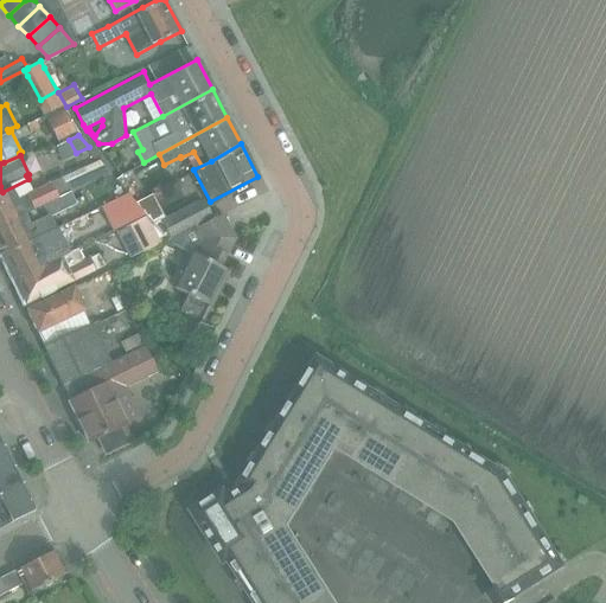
[(101,177),(110,173),(100,159),(32,188),(29,179),(2,192),(0,192),(0,222),(33,206),(71,190),(71,191),(101,177)]
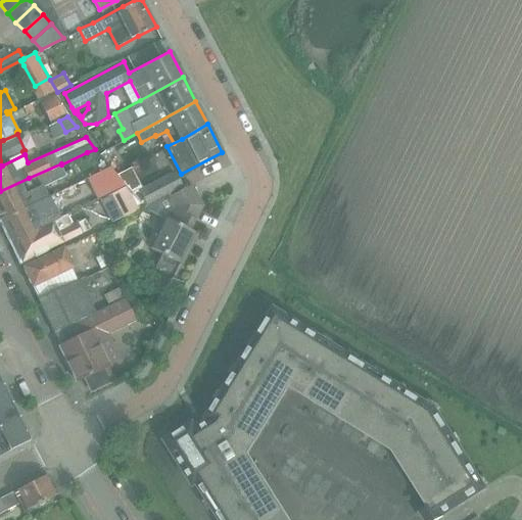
[(121,163),(125,162),(119,151),(107,156),(114,172),(123,168),(121,163)]
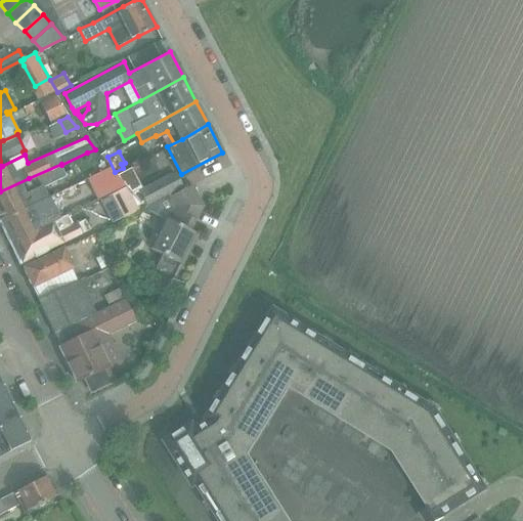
[(29,178),(0,191),(0,219),(0,220),(48,196),(44,185),(67,175),(61,165),(61,164),(29,178)]
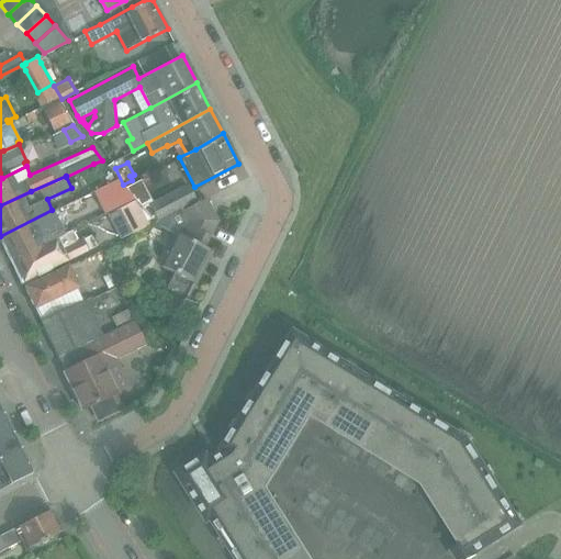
[(135,199),(118,178),(93,190),(104,213),(135,199)]
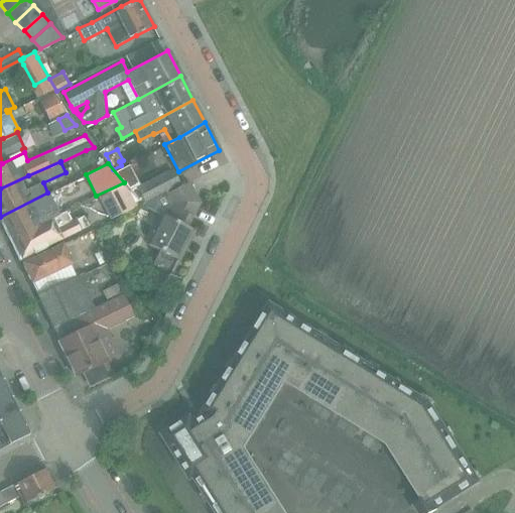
[(132,187),(139,203),(175,182),(168,168),(132,187)]
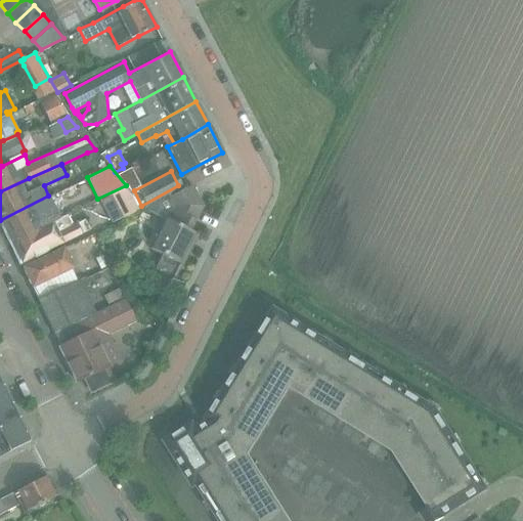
[(192,183),(175,192),(170,194),(174,202),(167,214),(164,212),(156,227),(159,228),(151,244),(165,251),(156,268),(172,276),(179,261),(183,263),(190,250),(186,248),(194,231),(190,229),(204,204),(192,183)]
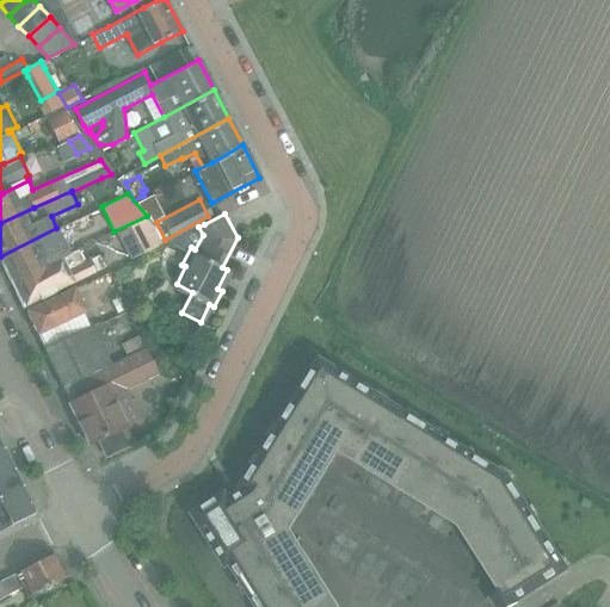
[(152,215),(127,227),(140,254),(165,242),(152,215)]
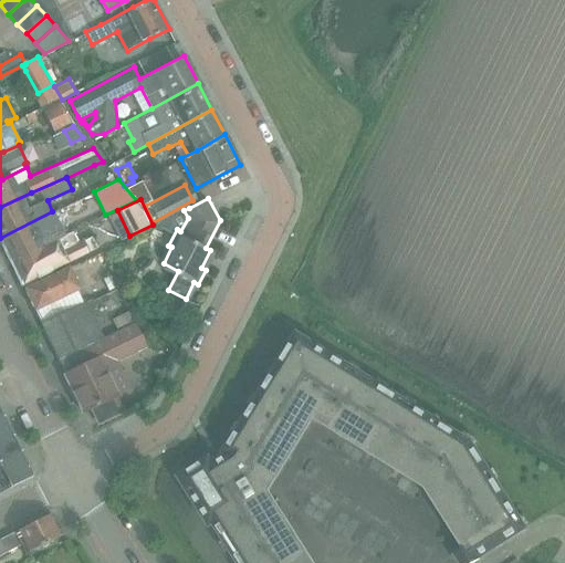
[(58,209),(52,211),(0,238),(11,261),(53,239),(64,233),(59,222),(63,220),(58,209)]
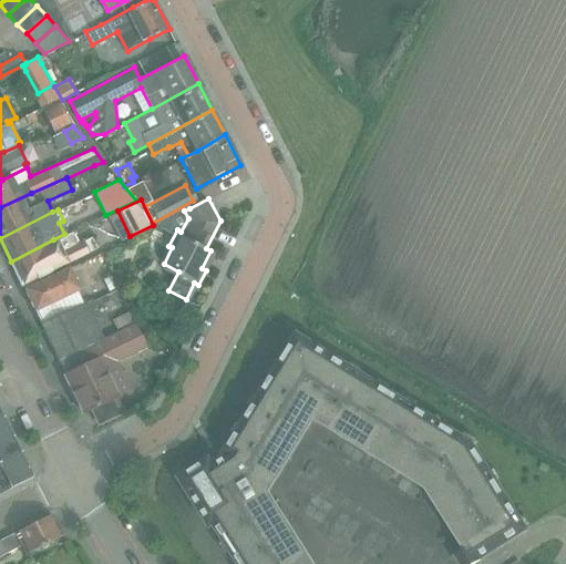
[(65,235),(64,234),(53,239),(11,262),(22,285),(43,274),(99,247),(93,234),(80,241),(74,231),(65,235)]
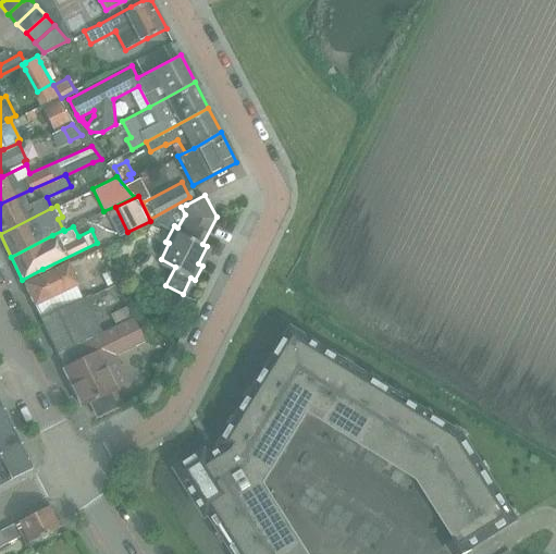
[(24,283),(35,304),(79,282),(70,261),(24,283)]
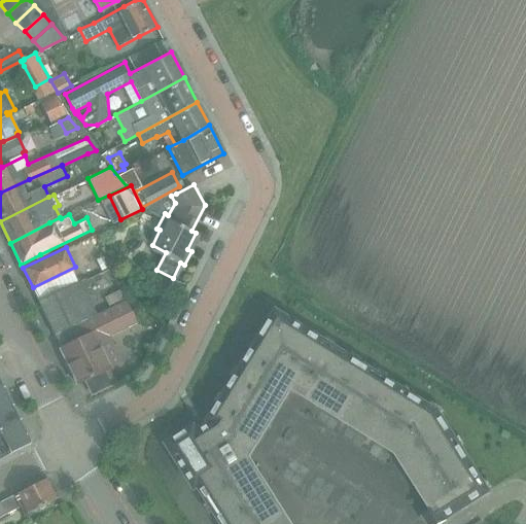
[(104,253),(97,256),(102,267),(109,264),(104,253)]
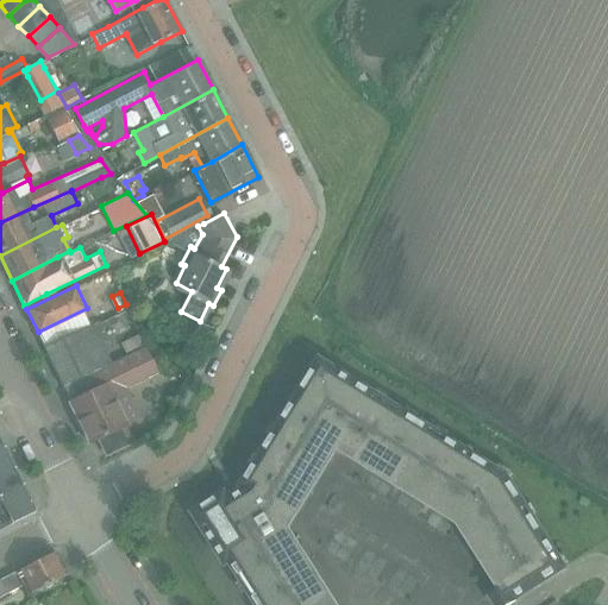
[(63,384),(111,360),(110,360),(93,322),(44,346),(63,384)]
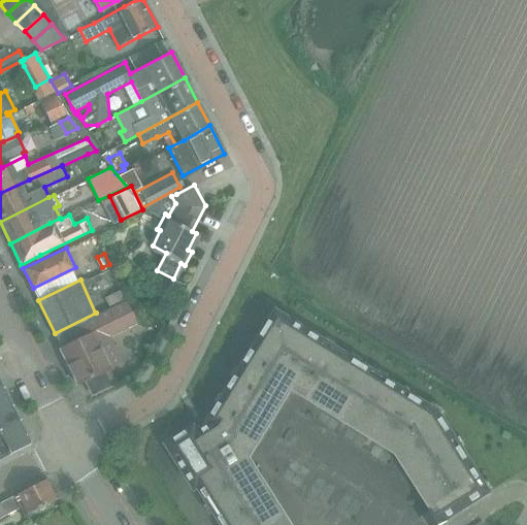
[(130,309),(121,290),(105,297),(116,317),(130,309)]
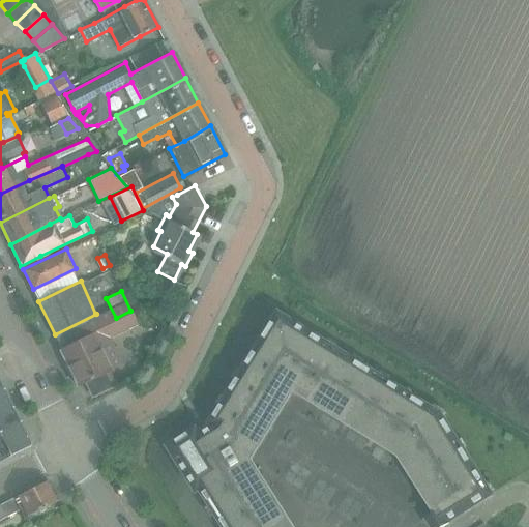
[(210,418),(168,445),(197,491),(201,489),(224,526),(440,526),(493,493),(442,412),(278,312),(211,419),(210,418)]
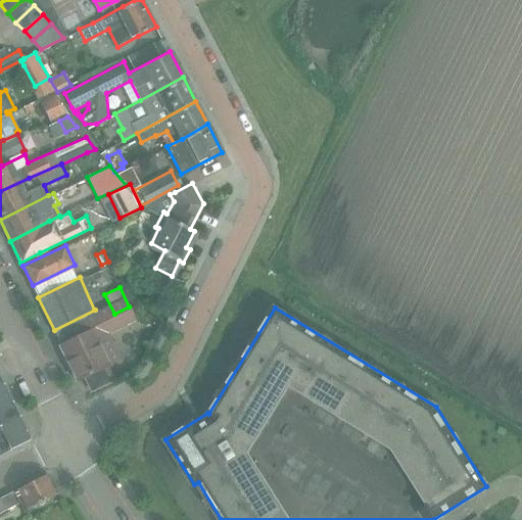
[(61,347),(77,379),(108,364),(98,342),(109,336),(102,323),(95,310),(54,330),(62,347),(61,347)]
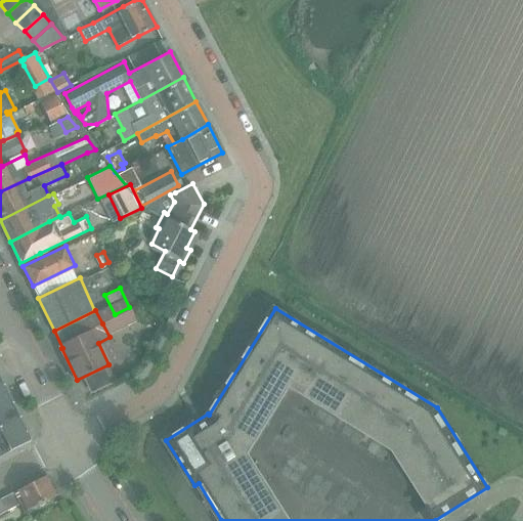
[(0,453),(30,439),(0,378),(0,453)]
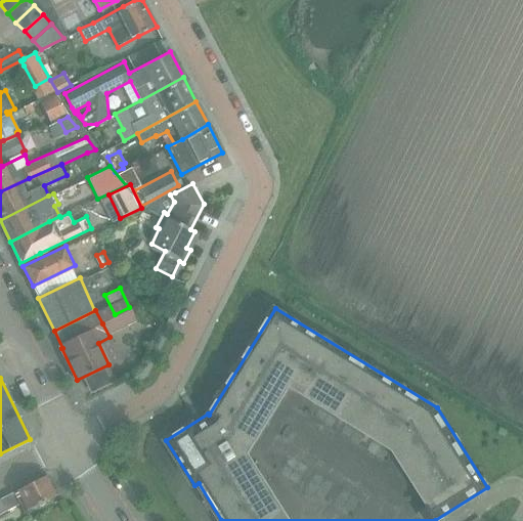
[(25,511),(57,493),(47,474),(0,497),(0,513),(20,503),(25,511)]
